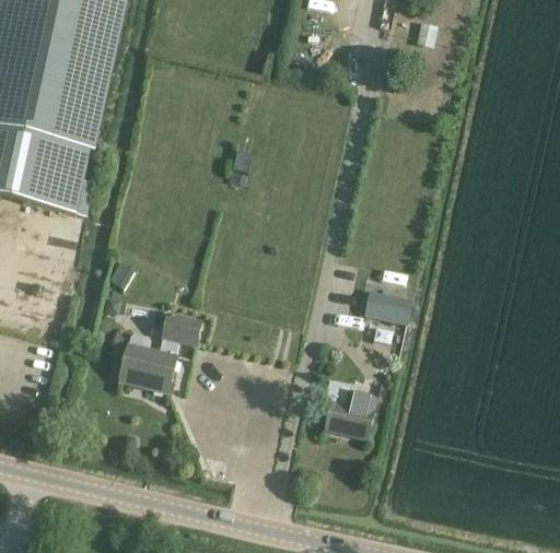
[(0,0),(0,195),(86,214),(91,192),(93,181),(84,179),(124,0),(0,0)]
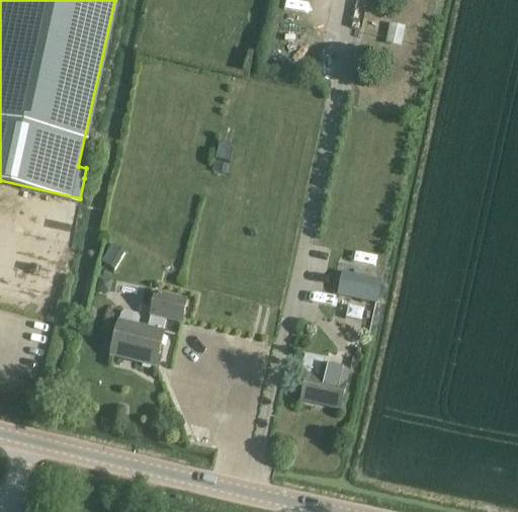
[(384,39),(401,43),(406,22),(390,18),(384,39)]
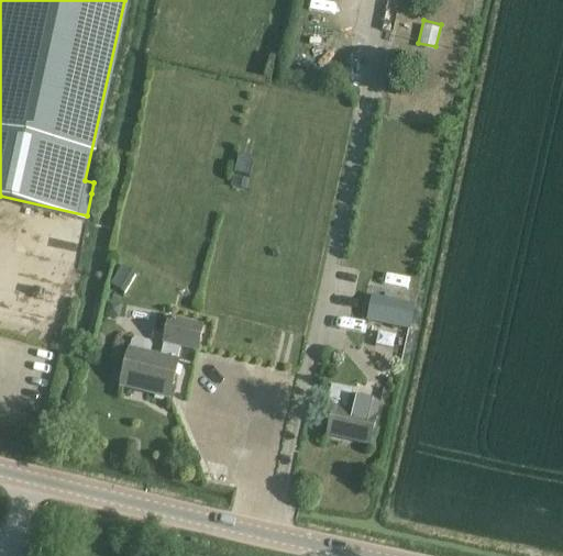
[(239,148),(233,168),(250,173),(254,153),(239,148)]
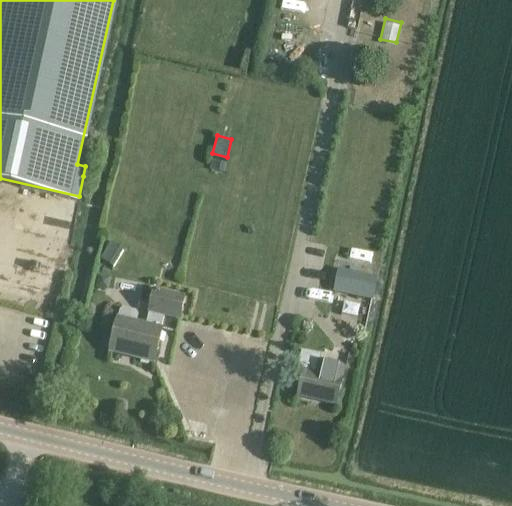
[(211,156),(209,164),(224,168),(227,159),(211,156)]
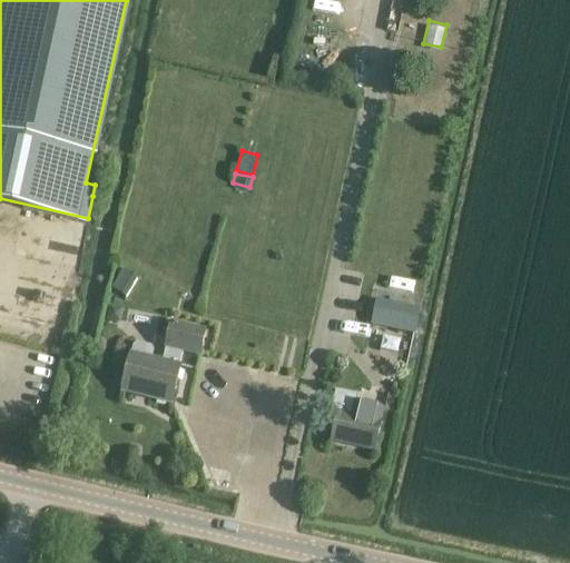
[(124,265),(111,284),(126,293),(138,273),(124,265)]
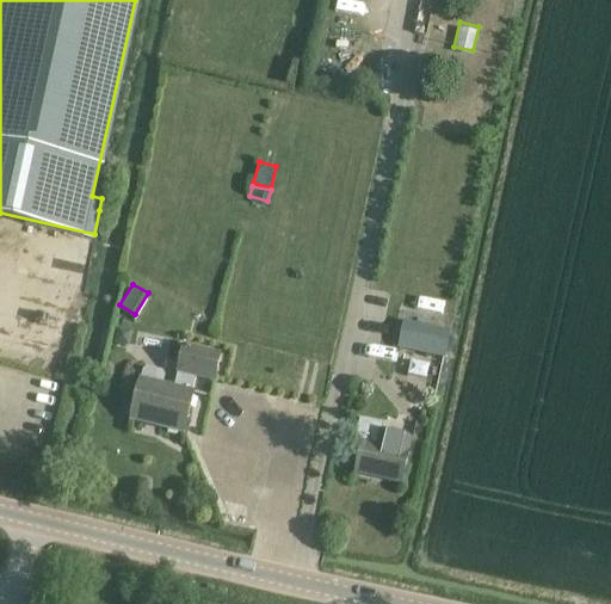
[(440,325),(405,318),(400,339),(437,346),(440,325)]
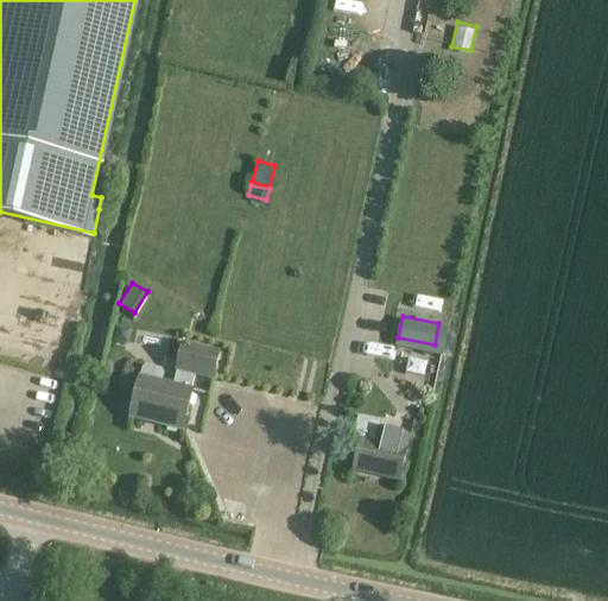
[(118,322),(114,336),(128,340),(132,324),(118,322)]
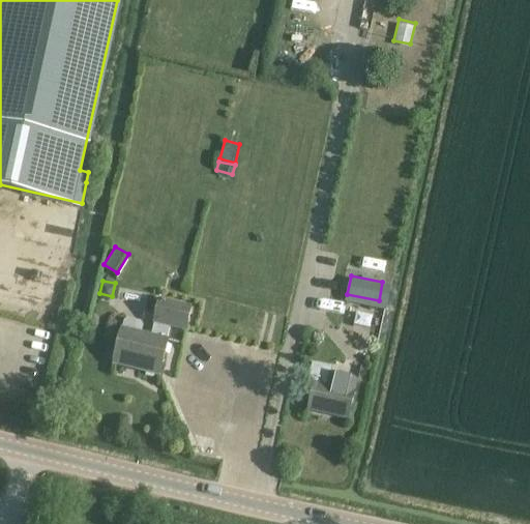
[(122,325),(118,339),(114,359),(115,359),(116,355),(139,361),(138,365),(159,370),(168,336),(167,336),(170,321),(186,325),(192,303),(159,295),(154,318),(151,331),(143,329),(144,323),(142,319),(128,316),(124,318),(123,325),(122,325)]
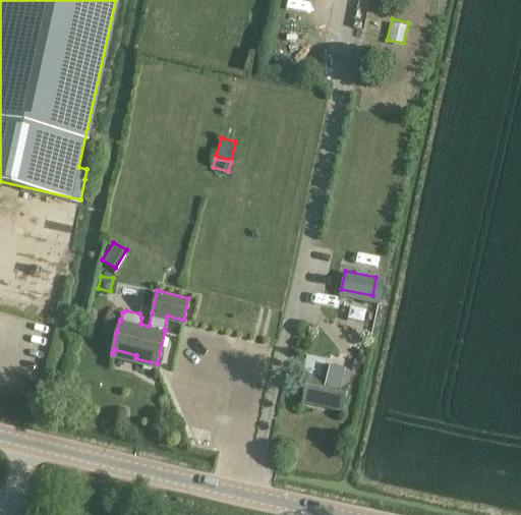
[(350,317),(337,328),(348,341),(360,330),(350,317)]
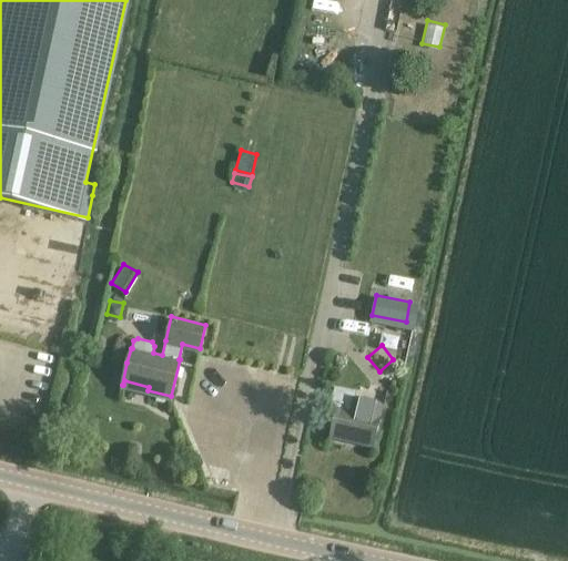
[(336,408),(335,412),(331,435),(332,435),(333,431),(357,438),(356,440),(373,445),(383,404),(366,399),(364,410),(353,408),(357,390),(335,385),(330,406),(336,408)]
